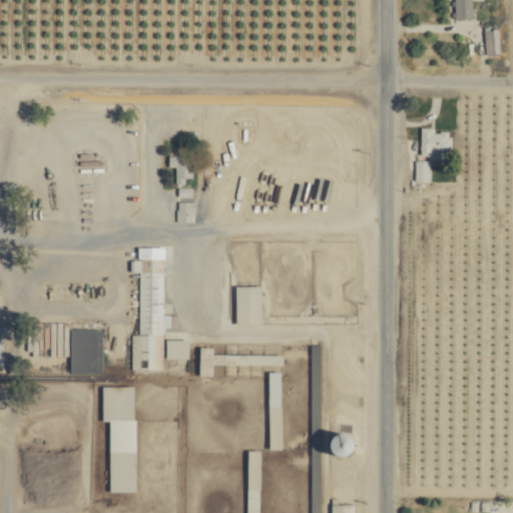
[(454,0),(455,18),(473,18),(472,0),(454,0)]
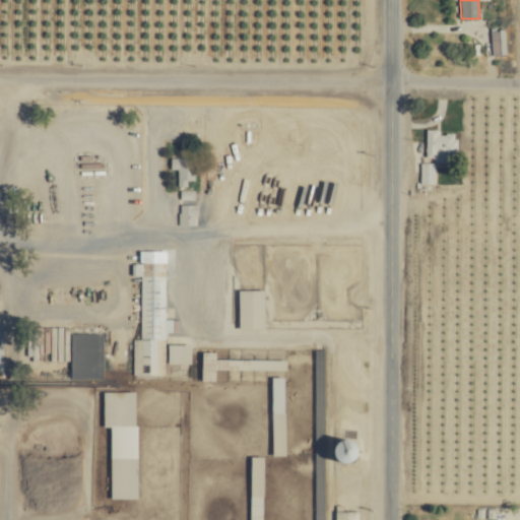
[(493,55),(506,54),(506,29),(492,29),(493,55)]
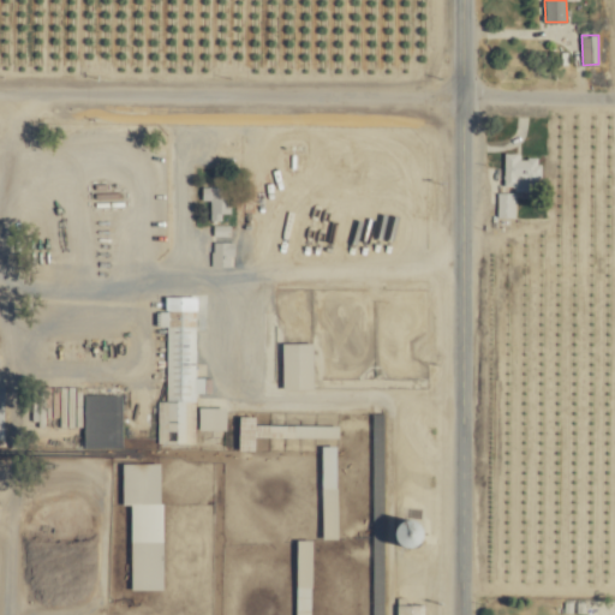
[(505,187),(535,187),(535,178),(541,178),(541,156),(521,156),(521,151),(506,151),(505,187)]
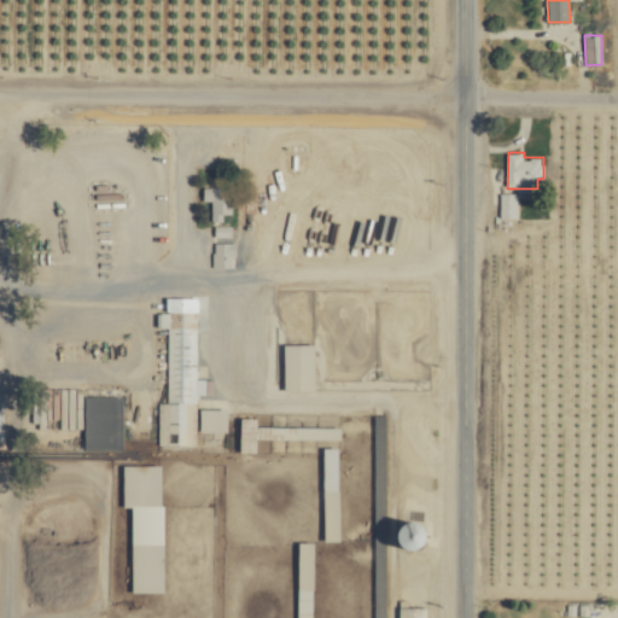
[(232,186),(203,186),(204,200),(211,200),(211,221),(223,221),(223,214),(232,213),(232,186)]
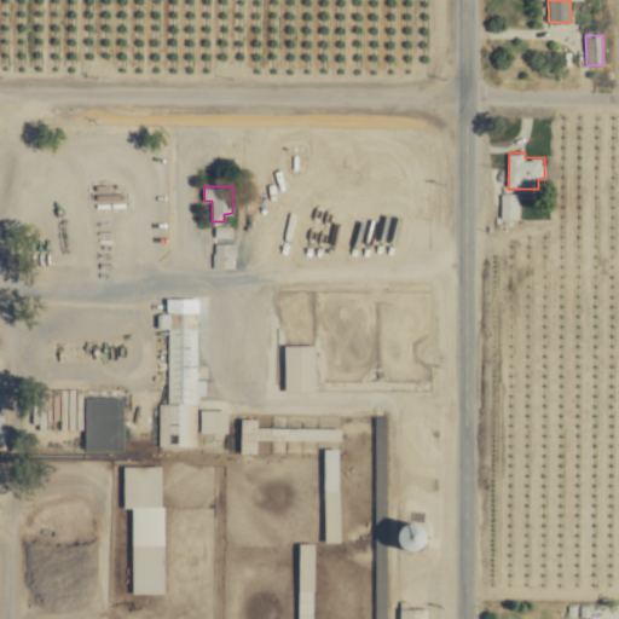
[(519,192),(501,192),(501,218),(519,218),(519,192)]
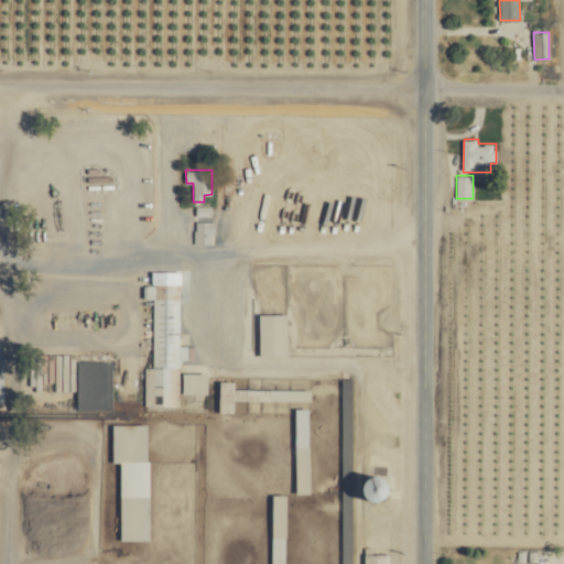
[(212,205),(196,205),(196,215),(212,216),(212,205)]
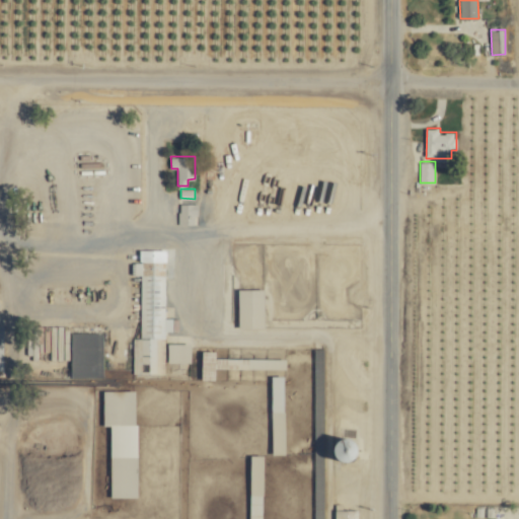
[(181,203),(180,214),(198,215),(199,204),(181,203)]
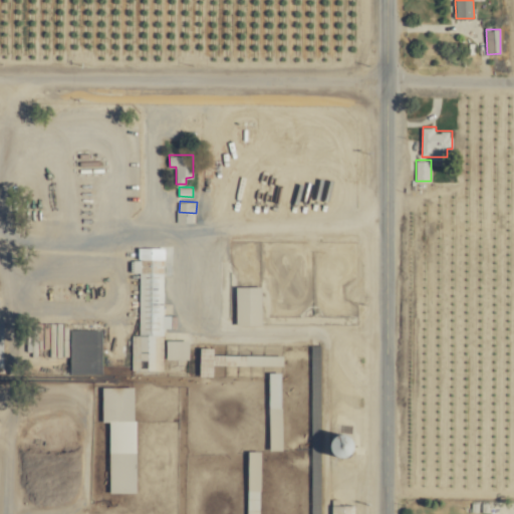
[(164,369),(164,327),(177,327),(177,314),(164,314),(165,247),(140,247),(140,259),(135,259),(135,272),(140,272),(139,333),(132,333),(132,369),(164,369)]
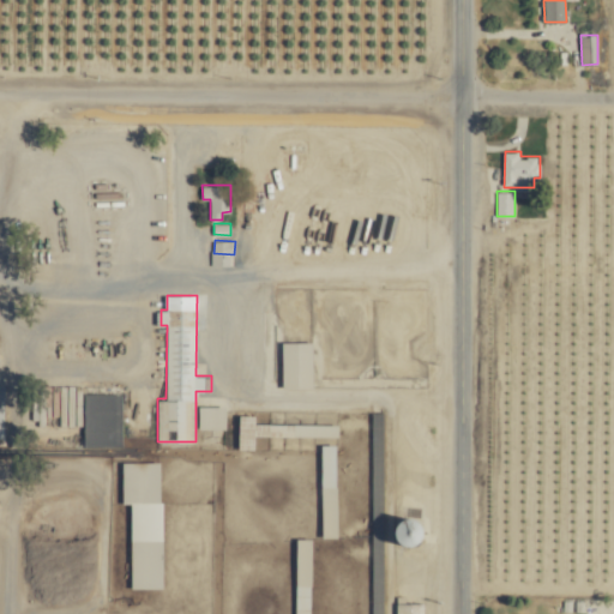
[(314,341),(283,342),(284,387),(315,386),(314,341)]
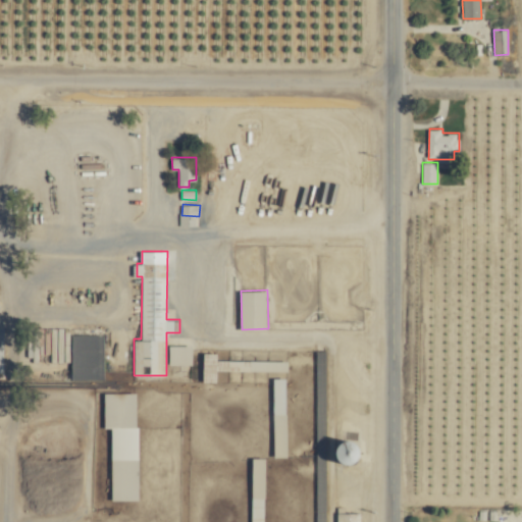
[(193,364),(193,345),(170,345),(169,364),(193,364)]
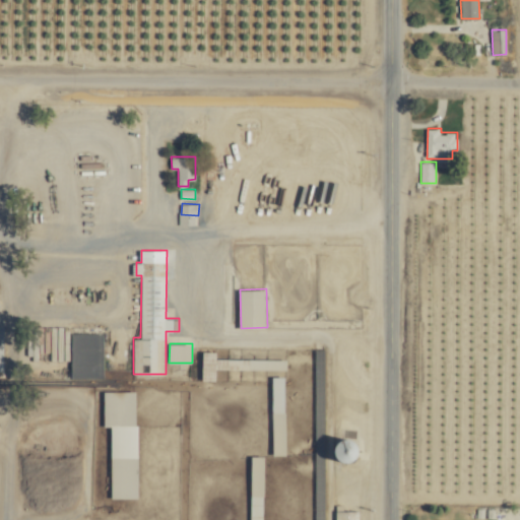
[(285,376),(273,376),(273,453),(286,453),(285,376)]
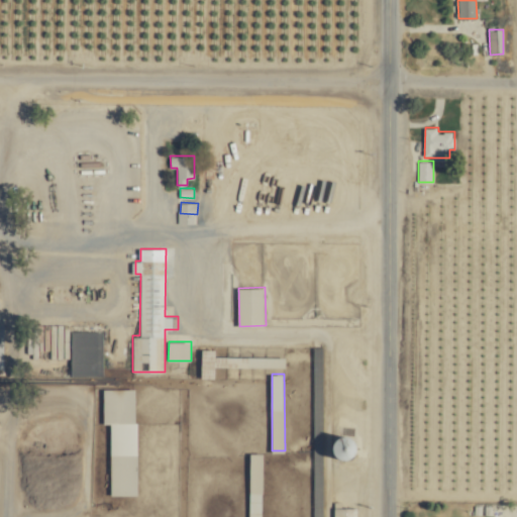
[(111,494),(138,493),(137,389),(104,389),(104,422),(110,422),(111,494)]
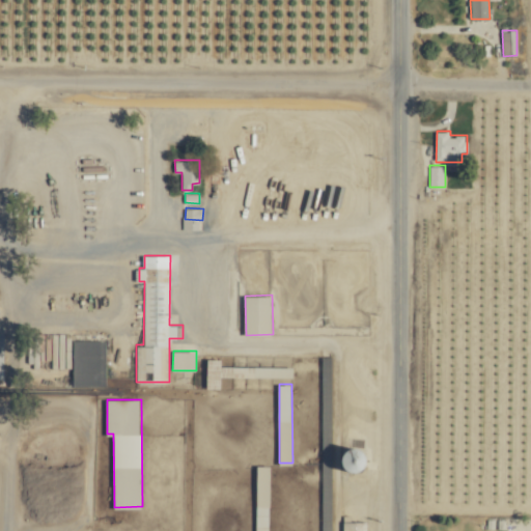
[(271,464),(257,464),(256,515),(270,516),(271,464)]
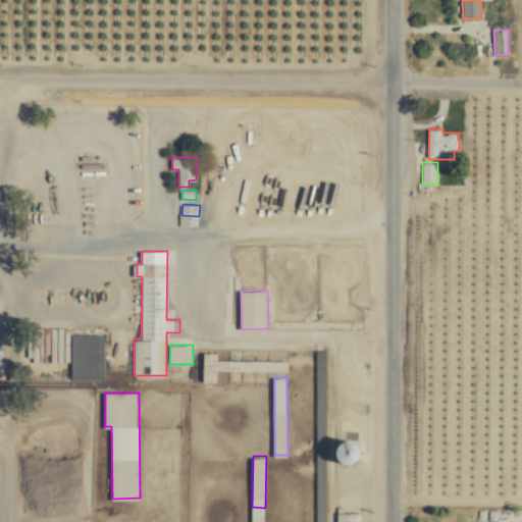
[(337,511),(337,521),(361,521),(361,510),(337,511)]
